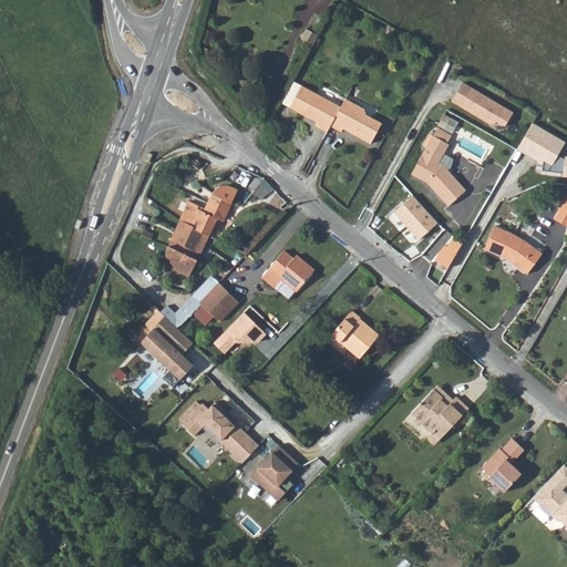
[(312,14),(298,40),(312,48),(326,22),(312,14)]
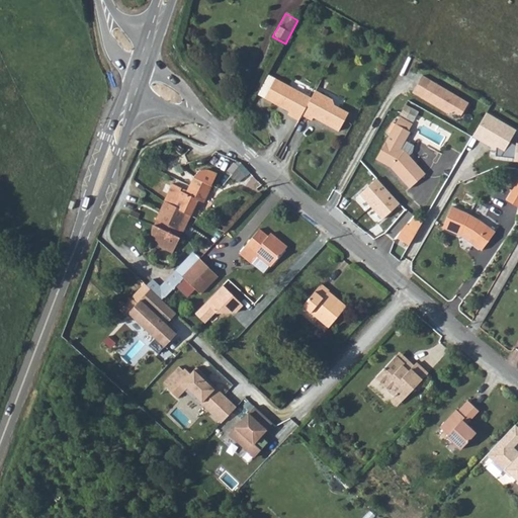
[(268,75),(257,95),(264,99),(275,79),(268,75)]
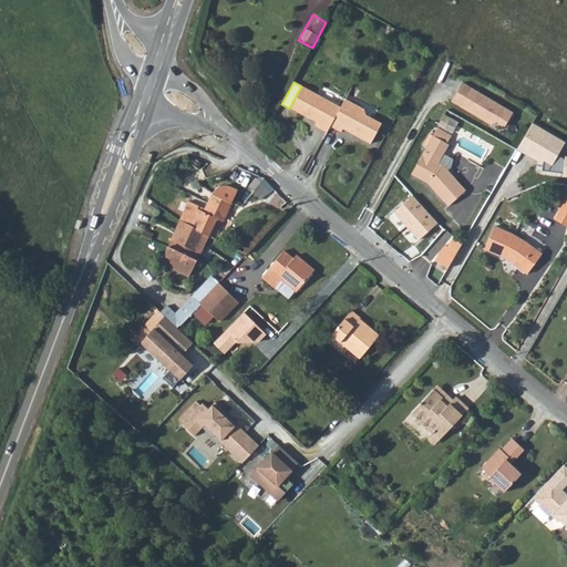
[(462,82),(457,92),(466,98),(461,106),(490,124),(497,122),(505,126),(513,113),(462,82)]
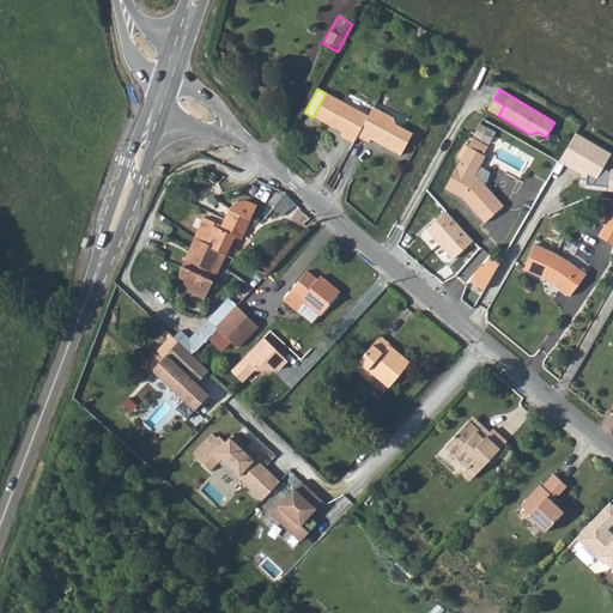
[(326,93),(313,117),(343,133),(340,137),(353,144),(357,138),(369,117),(326,93)]
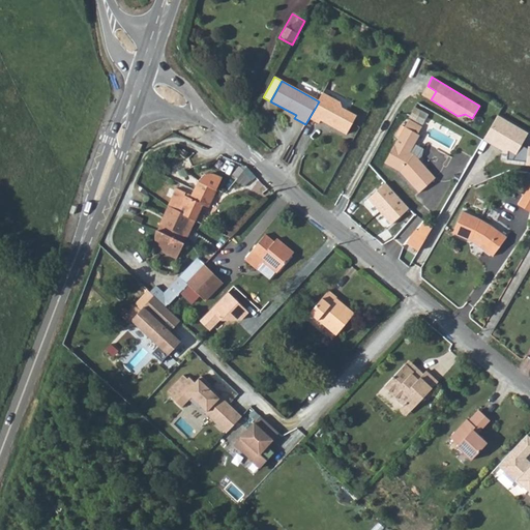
[(319,101),(308,119),(319,124),(321,121),(346,136),(356,116),(342,108),(341,104),(323,93),(319,101)]
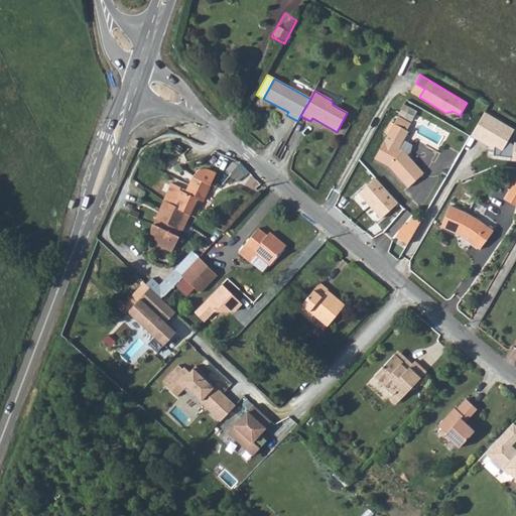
[(412,120),(417,109),(404,103),(399,114),(412,120)]
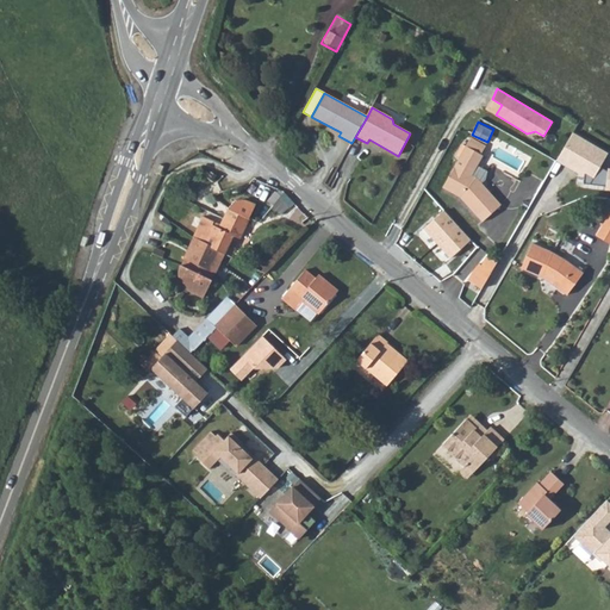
[(572,132),(555,160),(583,176),(583,184),(603,186),(603,190),(609,190),(609,168),(598,167),(607,154),(572,132)]
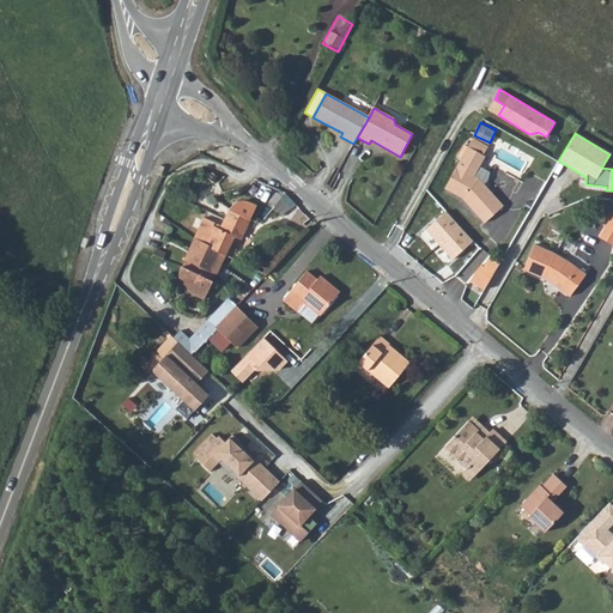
[(473,139),(462,161),(479,170),(486,157),(484,156),(489,147),(473,139)]
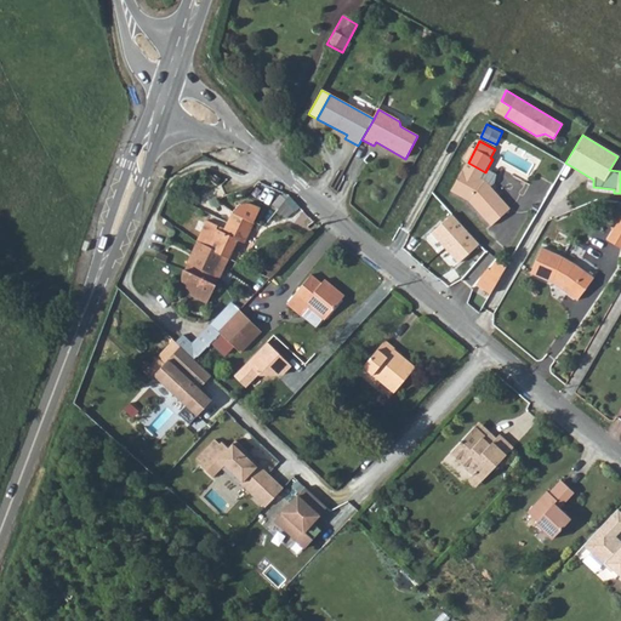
[(468,200),(490,224),(511,208),(486,182),(482,178),(485,172),(468,163),(453,191),(468,200)]
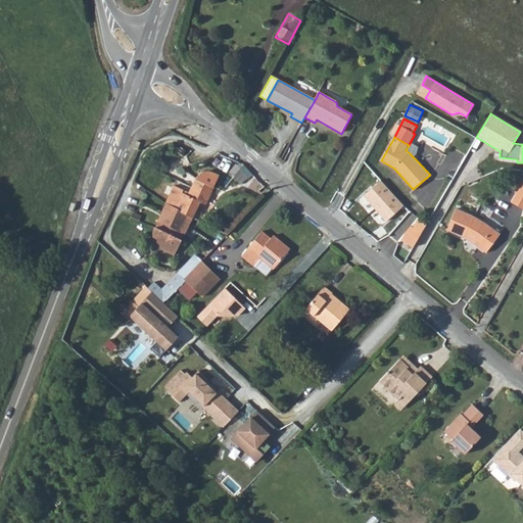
[(196,179),(214,187),(220,176),(210,172),(205,172),(201,173),(198,175),(196,179)]
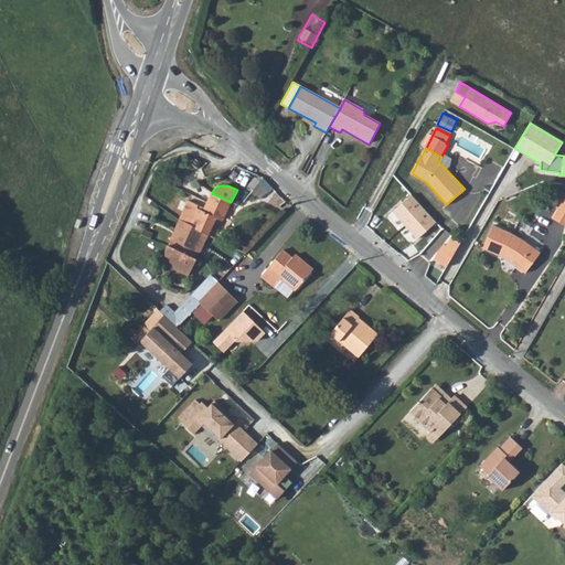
[(226,212),(231,202),(212,193),(208,202),(226,212)]
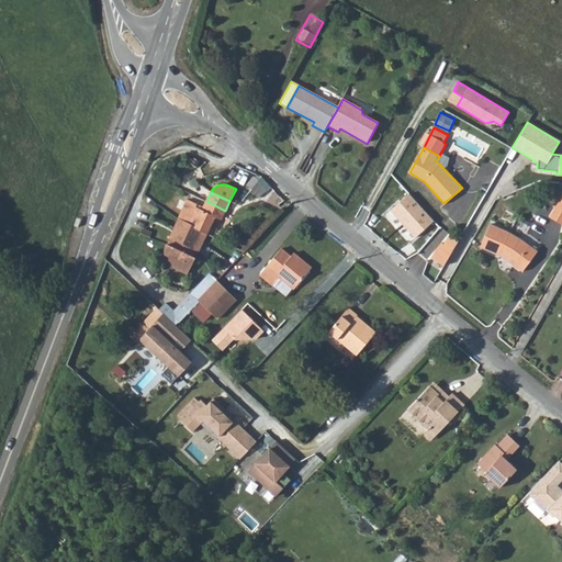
[(409,192),(391,210),(403,223),(422,205),(409,192)]
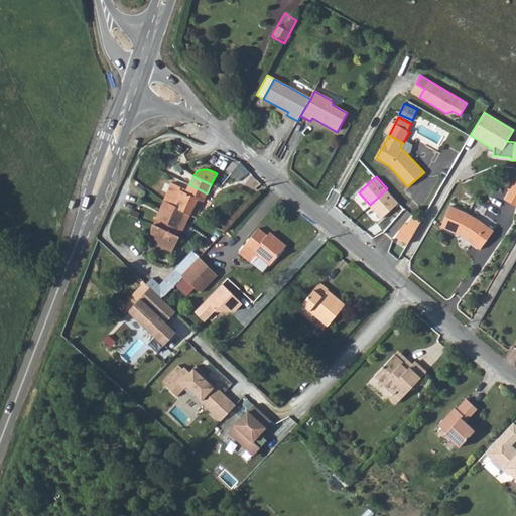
[(515,177),(504,199),(515,206),(515,177)]
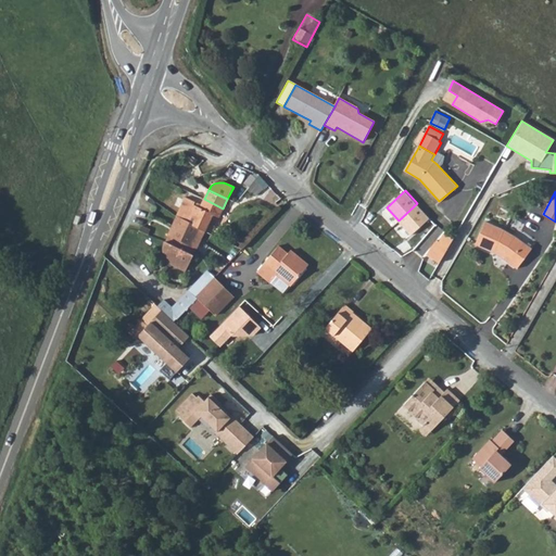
[(218,217),(223,209),(204,199),(201,207),(194,204),(196,201),(186,197),(176,216),(179,218),(179,216),(200,228),(204,230),(212,214),(218,217)]
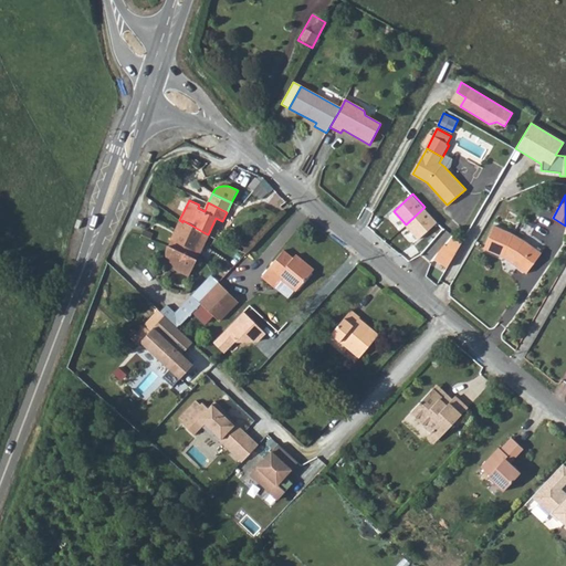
[(425,207),(406,224),(419,239),(438,221),(425,207)]
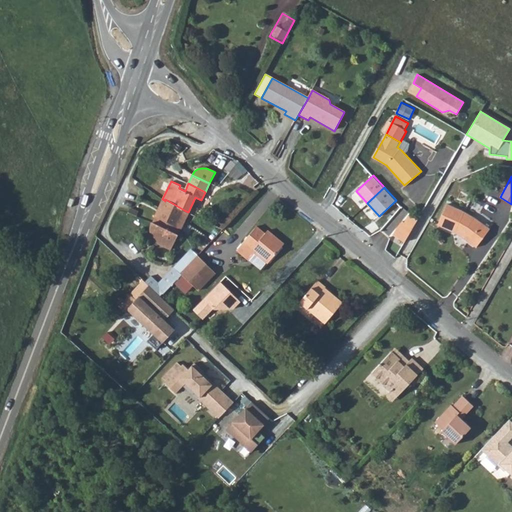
[(161,208),(180,218),(184,210),(165,199),(165,201),(161,208)]
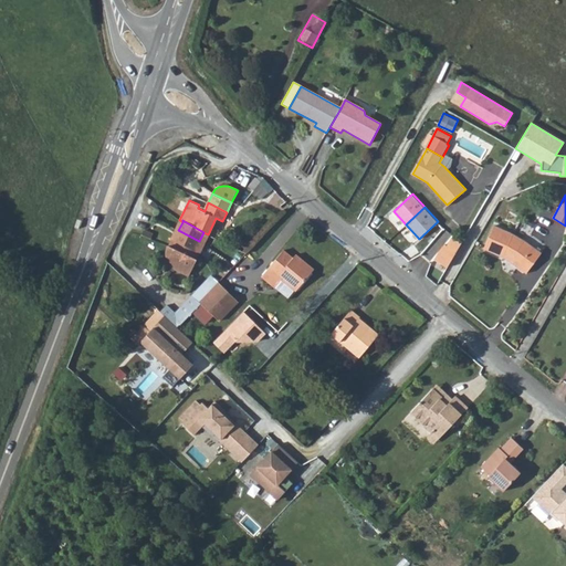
[(514,234),(493,226),(483,248),(507,259),(525,272),(541,252),(526,241),(514,234)]
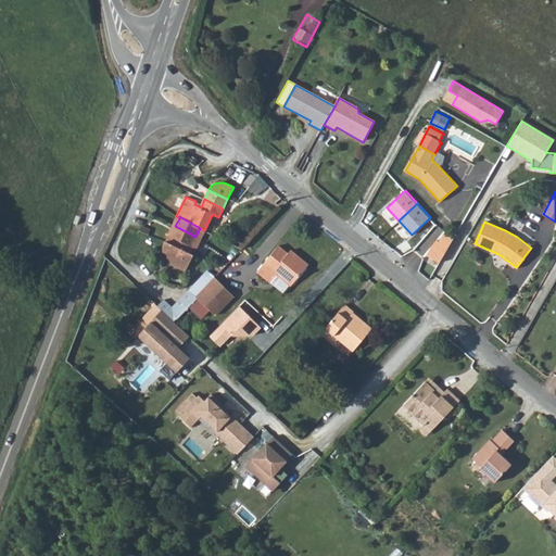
[(191,245),(196,237),(175,226),(171,236),(169,235),(166,241),(181,248),(182,249),(185,242),(191,245)]
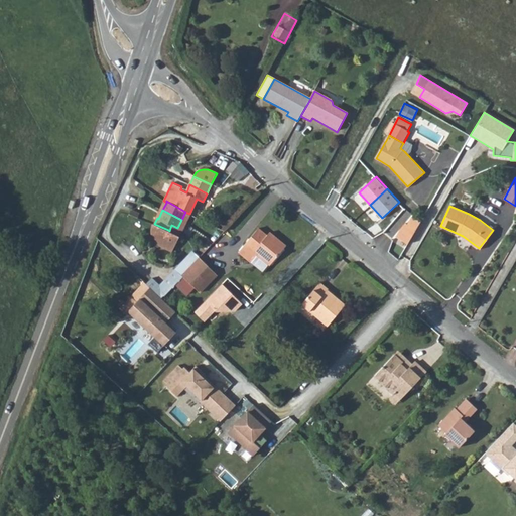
[(396,234),(409,241),(421,219),(412,214),(408,222),(406,221),(396,234)]
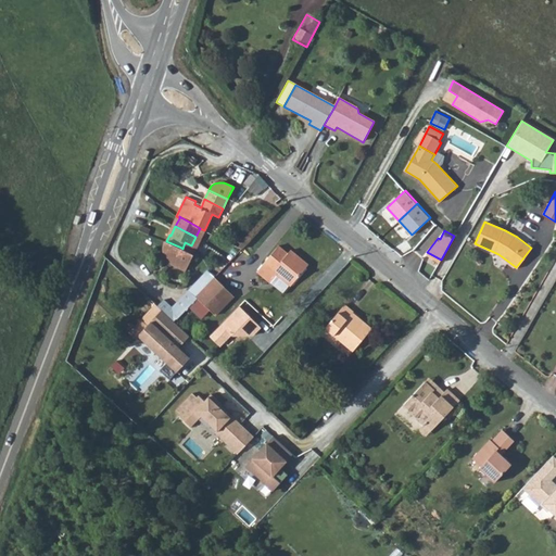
[(192,254),(196,248),(191,245),(185,242),(182,249),(181,248),(166,241),(165,240),(164,248),(164,253),(166,256),(169,261),(172,263),(174,264),(186,270),(193,254),(192,254)]
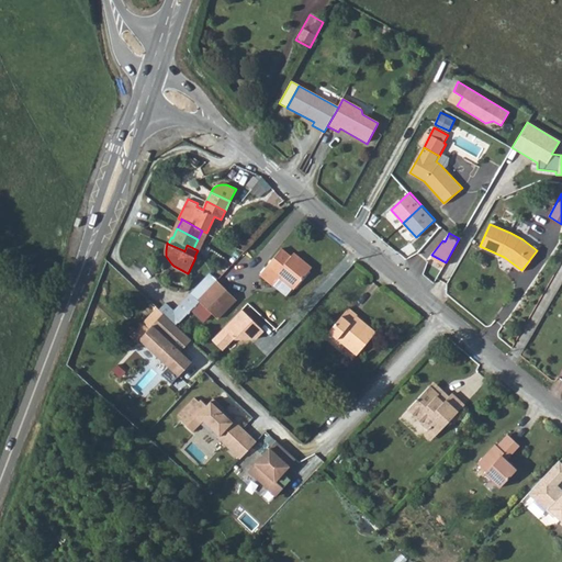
[(291,256),(281,248),(259,274),(272,285),(279,278),(294,290),(307,272),(298,263),(301,259),(293,253),(291,256)]
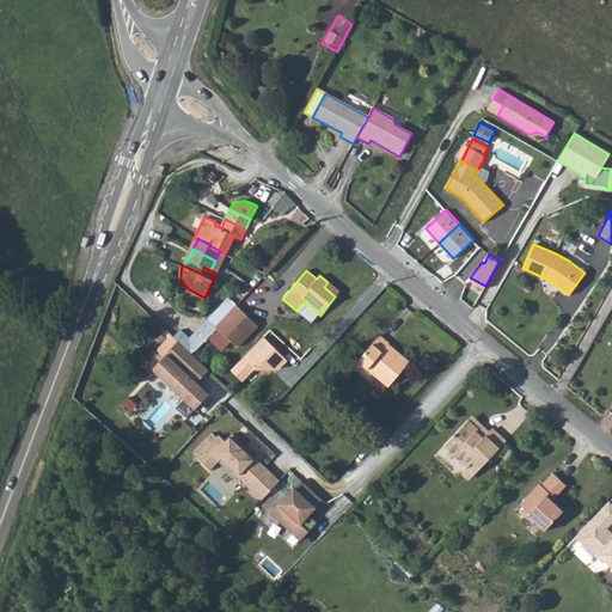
[(340,292),(328,282),(324,287),(335,297),(340,292)]
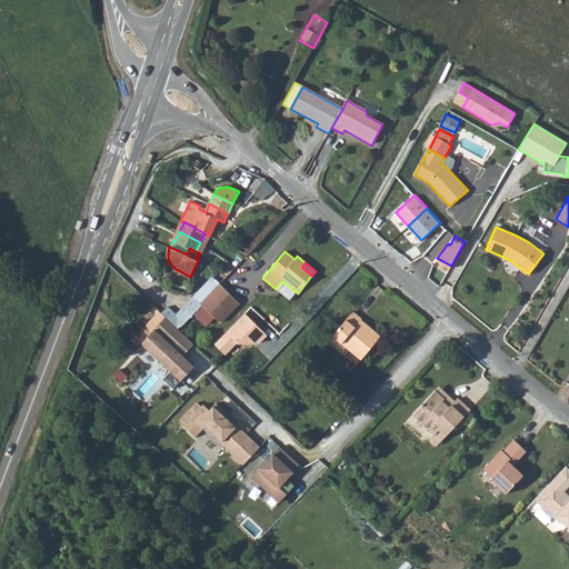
[(220,283),(200,305),(220,323),(231,312),(221,303),(231,295),(220,283)]
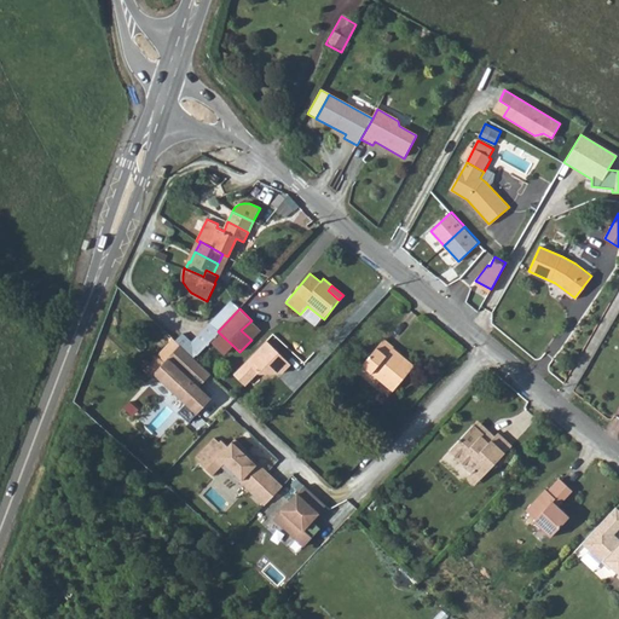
[(350,330),(360,317),(353,312),(342,324),(350,330)]
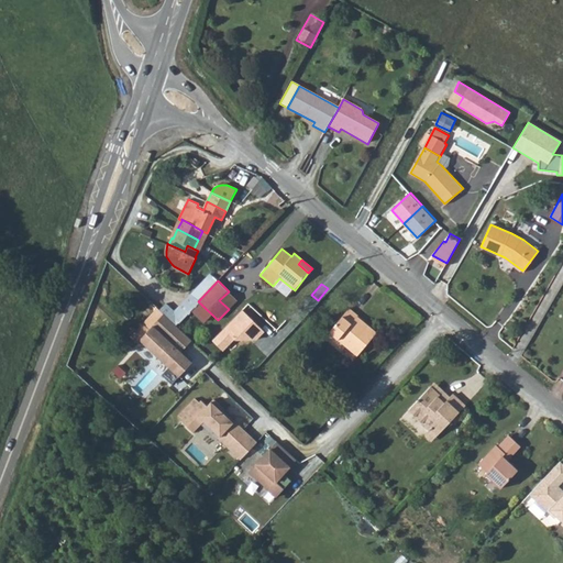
[(229,309),(238,299),(229,291),(219,300),(229,309)]
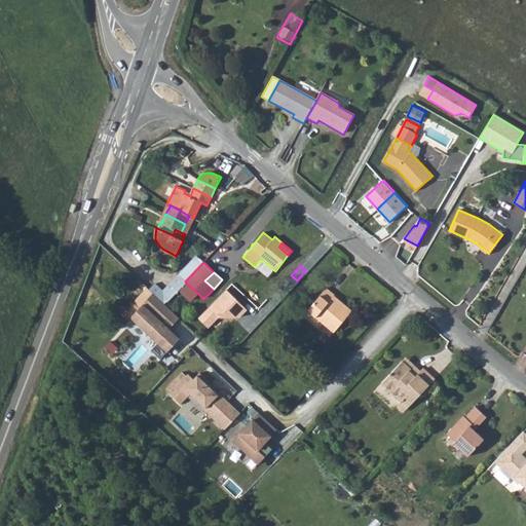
[(155,283),(149,289),(153,292),(164,303),(185,282),(178,274),(162,290),(155,283)]
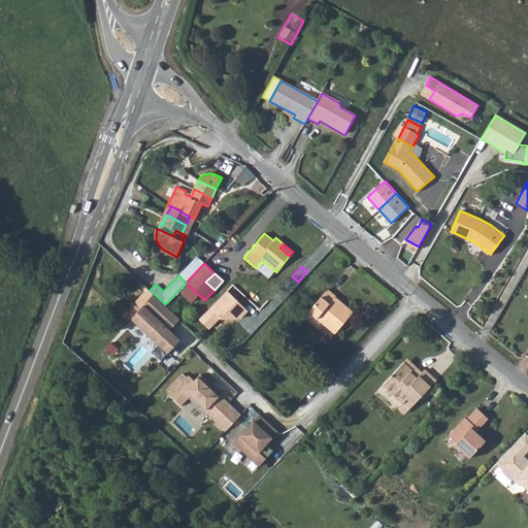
[(228,289),(199,318),(208,327),(221,316),(240,317),(248,309),(228,289)]
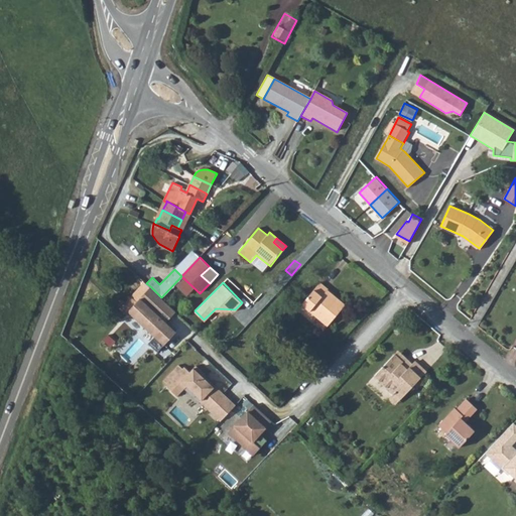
[(301,304),(327,326),(344,304),(337,298),(336,297),(334,300),(325,293),(327,290),(328,289),(319,282),(301,304)]
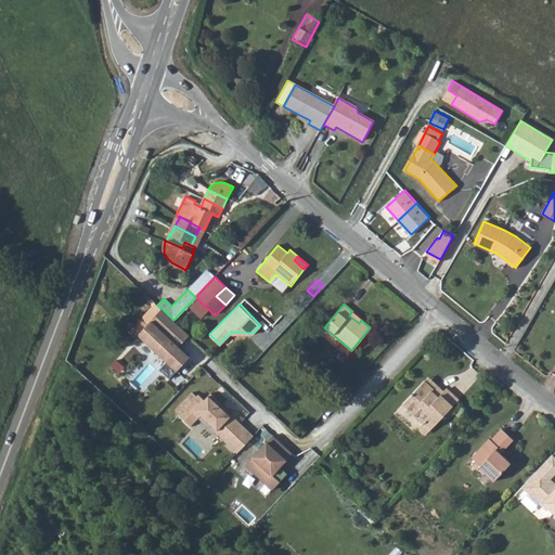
[(173,320),(162,308),(147,323),(141,317),(128,331),(137,337),(139,335),(166,360),(158,369),(169,378),(189,357),(178,346),(189,334),(173,320)]
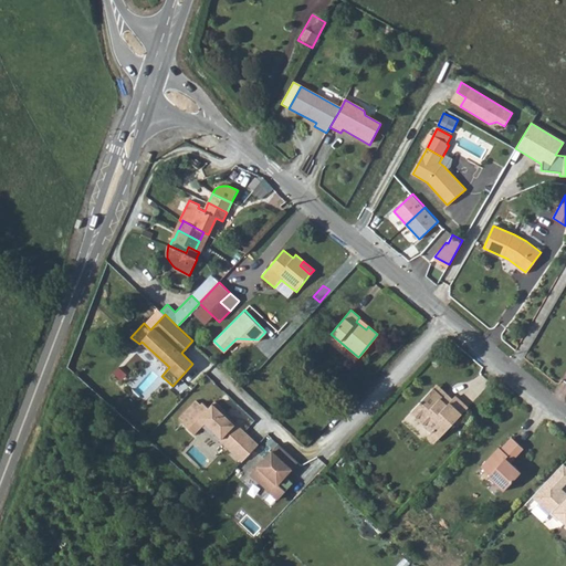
[(366,329),(368,326),(358,318),(356,322),(366,329)]
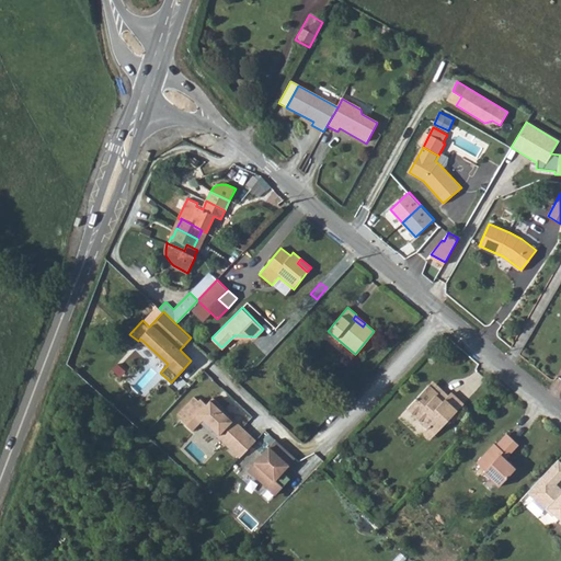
[(203,330),(196,335),(203,340),(208,334),(203,330)]
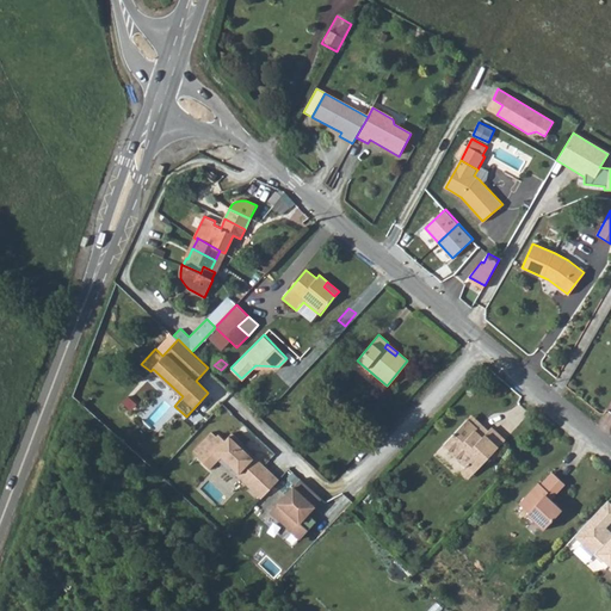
[(480,438),(486,431),(469,415),(464,420),(474,430),(473,431),(480,438)]
